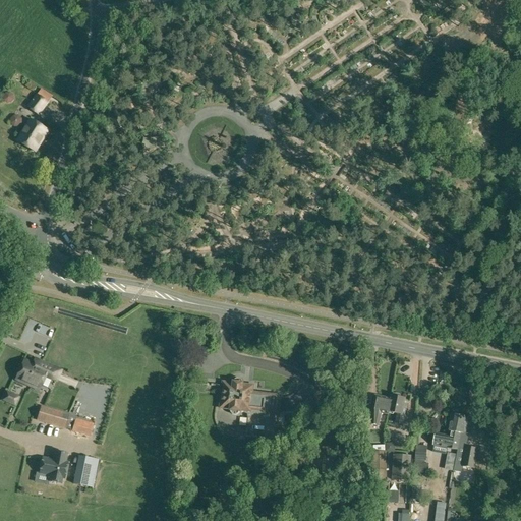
[(11,103),(14,100),(13,95),(10,93),(5,93),(3,97),(3,101),(6,103),(11,103)]
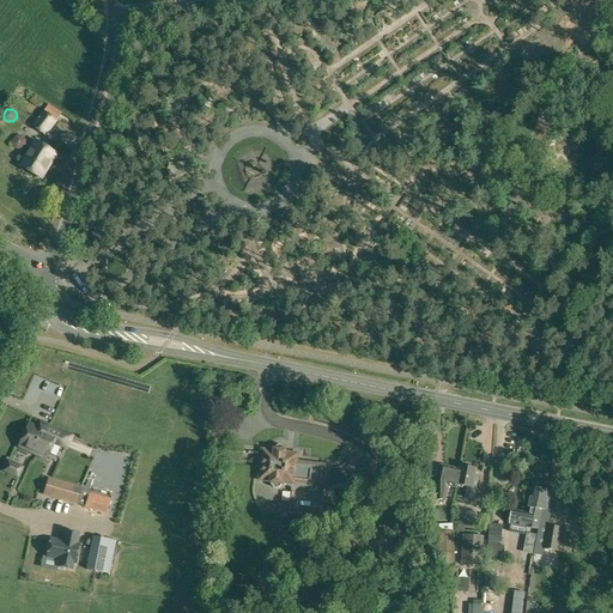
[(43,110),(31,127),(46,137),(58,121),(43,110)]
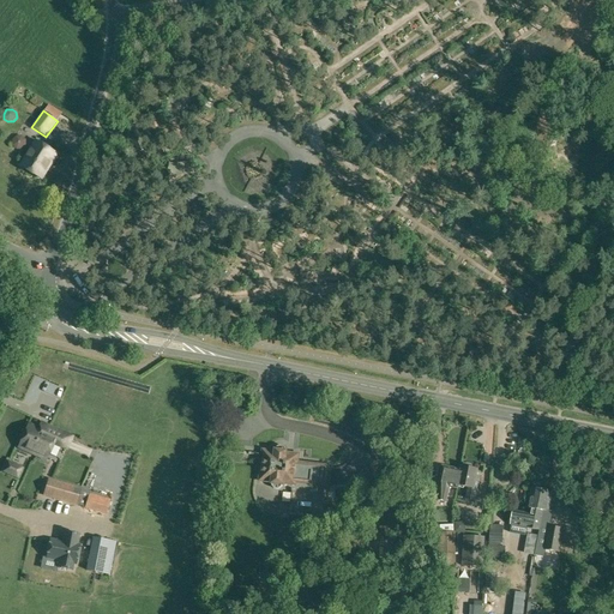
[(42,180),(58,155),(36,142),(20,167),(42,180)]
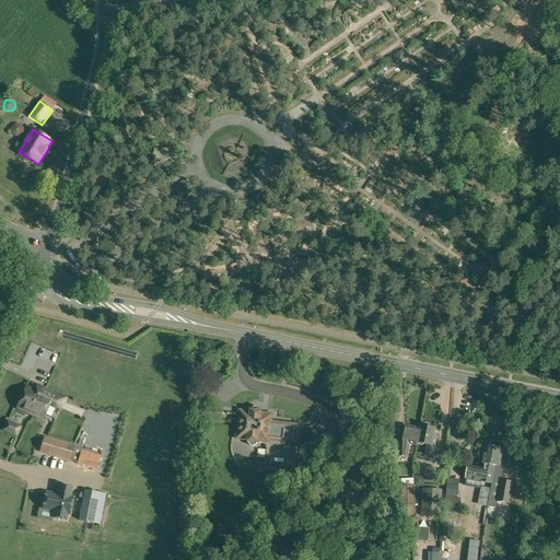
[(25,387),(16,407),(42,419),(48,405),(59,410),(65,399),(44,389),(37,386),(35,392),(25,387)]
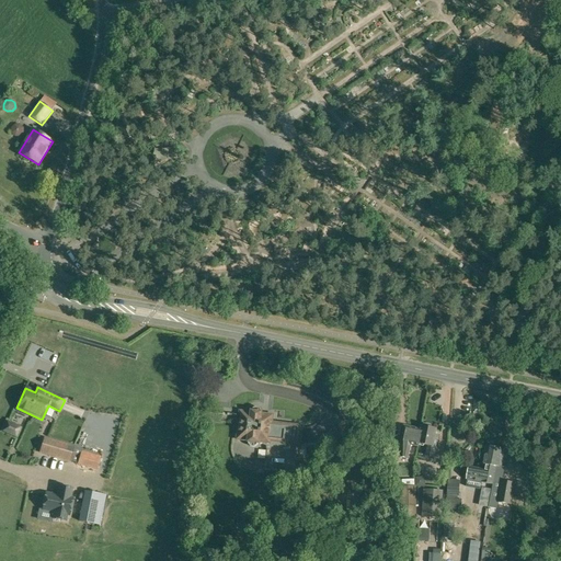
[(252,409),(251,412),(251,413),(240,412),(238,439),(248,441),(248,442),(249,444),(250,446),(252,447),(255,447),(258,445),(258,442),(258,441),(266,442),(266,443),(268,444),(268,439),(296,443),(295,458),(296,458),(299,426),(271,423),(272,415),(261,414),(261,413),(261,410),(259,408),(256,408),(254,408),(252,409)]
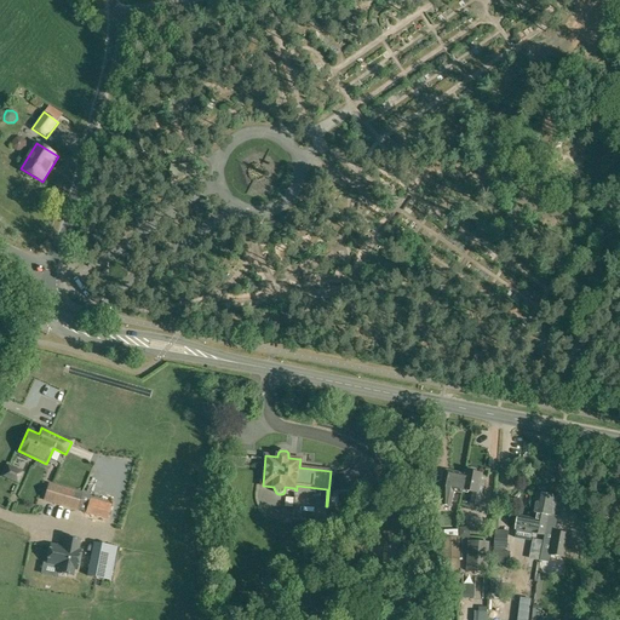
[(465,475),(447,471),(443,489),(443,505),(451,507),(454,492),(461,493),(463,491),(465,475)]
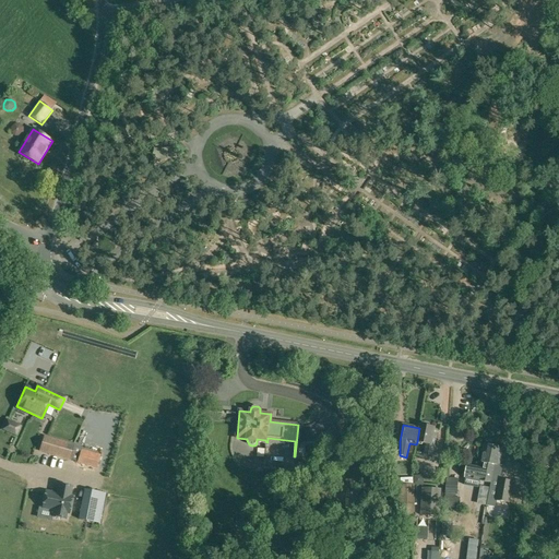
[(419,428),(417,442),(427,444),(425,454),(431,455),(436,438),(432,437),(435,428),(420,425),(419,428)]
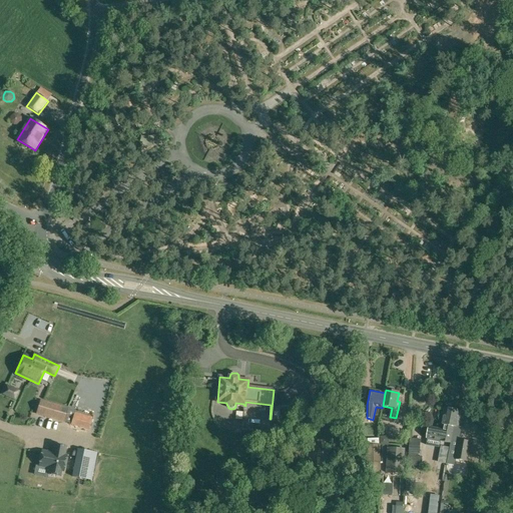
[(66,411),(67,408),(40,401),(39,403),(36,414),(63,422),(66,411)]
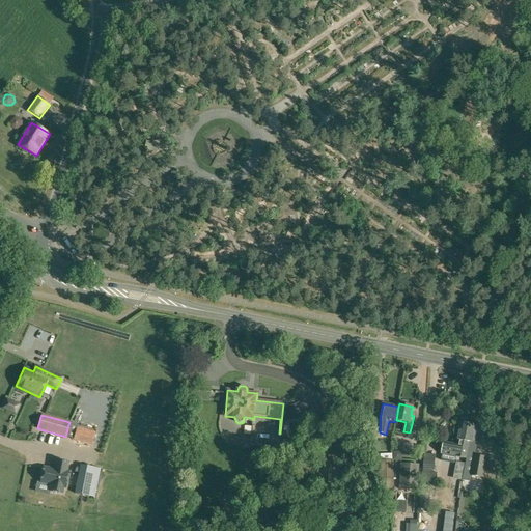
[(467,459),(467,455),(469,449),(470,442),(472,442),(475,425),(462,423),(457,444),(444,441),(441,453),(442,453),(441,460),(454,464),(455,457),(466,459),(467,459)]
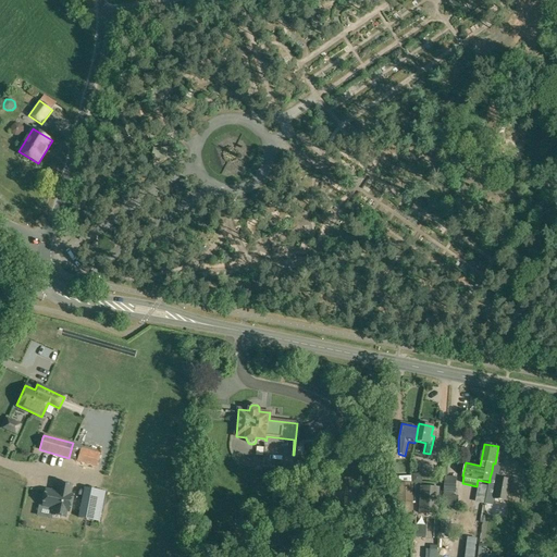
[(99,454),(81,448),(76,460),(96,466),(99,454)]
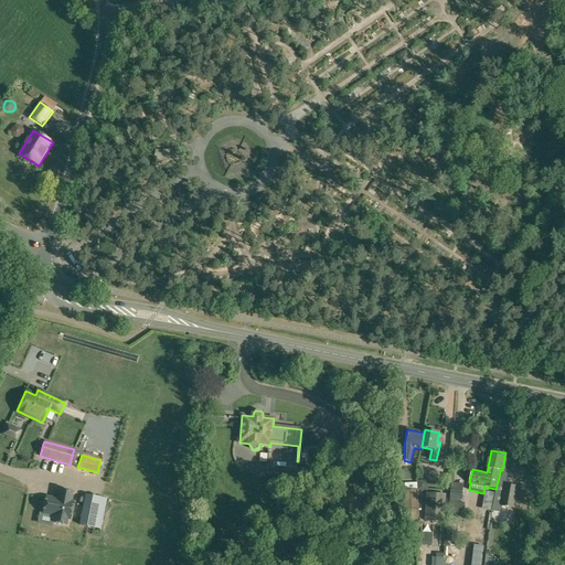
[(464,512),(465,503),(459,503),(459,500),(460,500),(462,500),(464,484),(451,484),(450,499),(450,512),(464,512)]
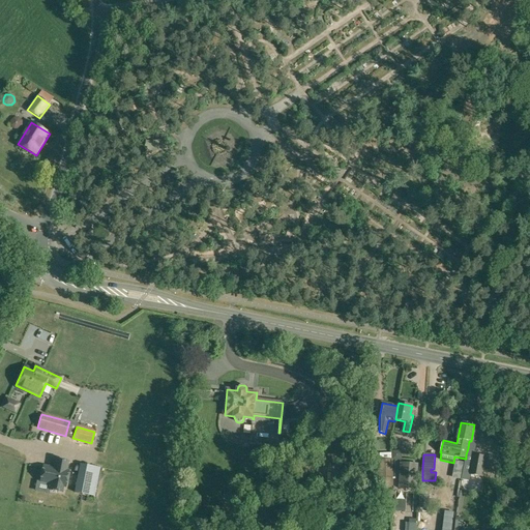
[(466,459),(465,459),(464,465),(459,464),(458,471),(463,472),(462,479),(467,480),(468,473),(470,473),(470,474),(482,476),(486,458),(473,454),(473,457),(466,454),(466,459)]
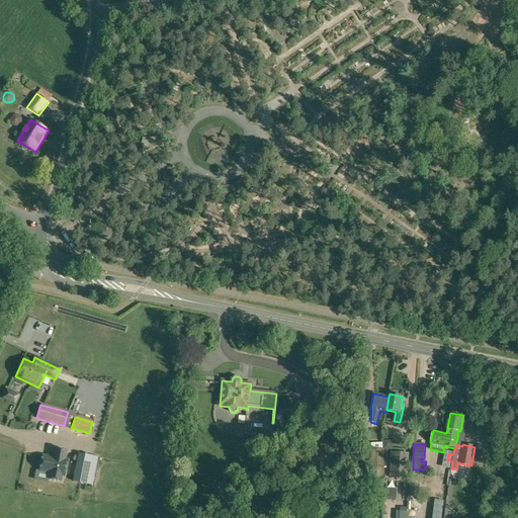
[(54,457),(42,455),(39,471),(49,473),(48,478),(61,481),(62,476),(63,476),(67,459),(65,459),(67,451),(56,449),(54,457)]
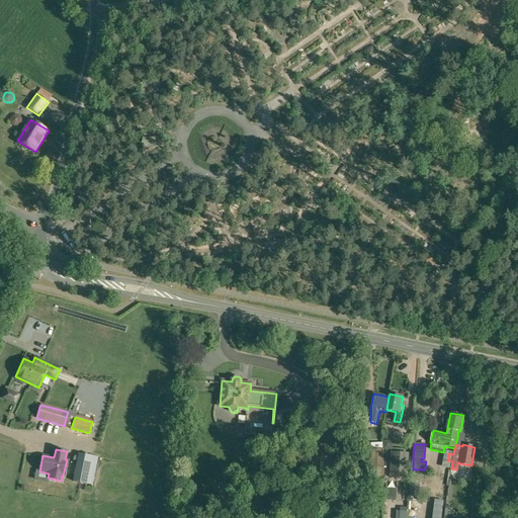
[(371,478),(383,478),(383,476),(382,450),(370,450),(371,478)]
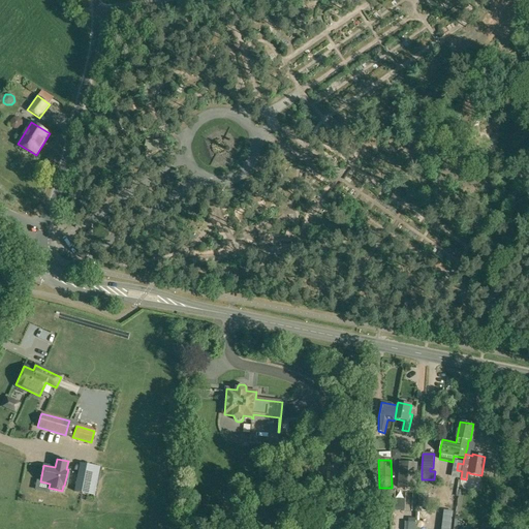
[(416,463),(400,462),(399,488),(415,489),(416,463)]
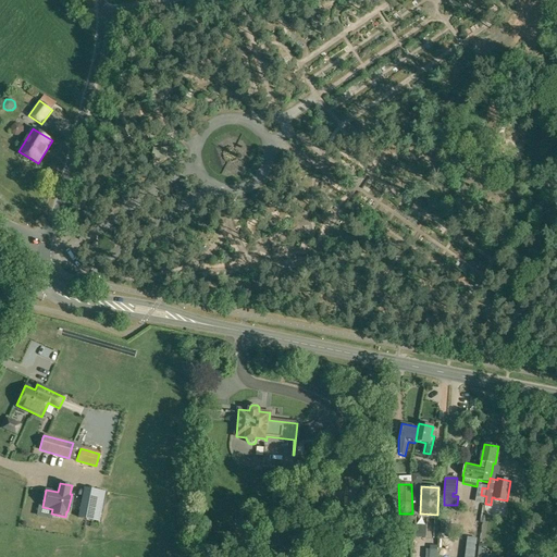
[(78,518),(86,519),(99,521),(104,492),(96,490),(95,500),(90,499),(83,497),(78,518)]
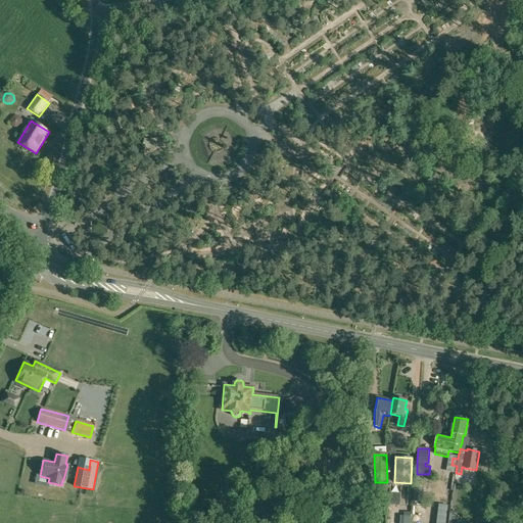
[(506,479),(508,466),(495,464),(493,478),(506,479)]
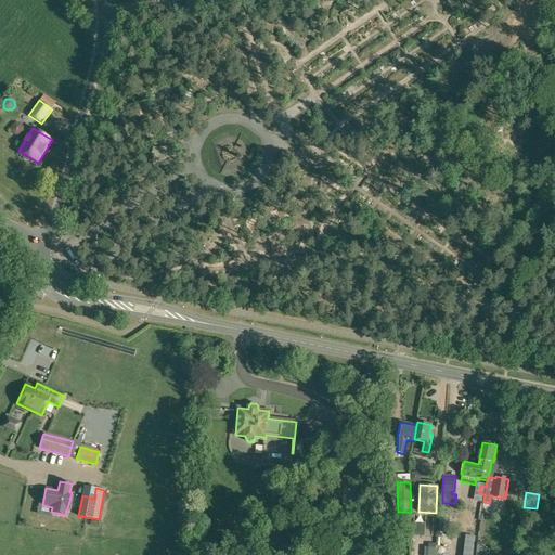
[(449,520),(440,519),(439,537),(448,537),(449,520)]
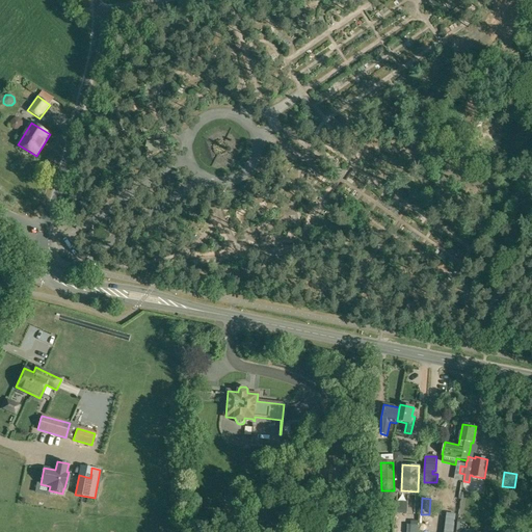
[(234,500),(221,500),(221,519),(234,519),(234,500)]
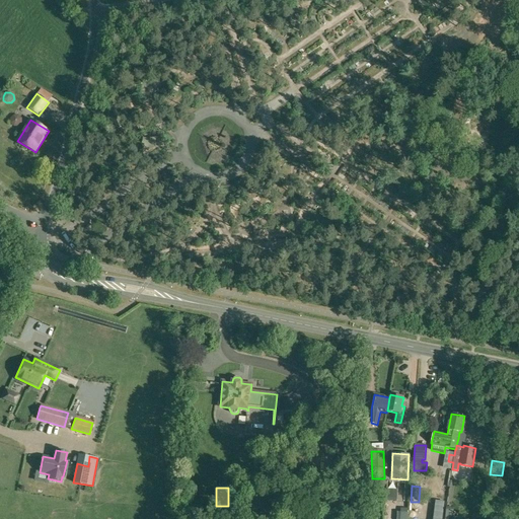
[(445,518),(446,511),(432,509),(431,517),(445,518)]
